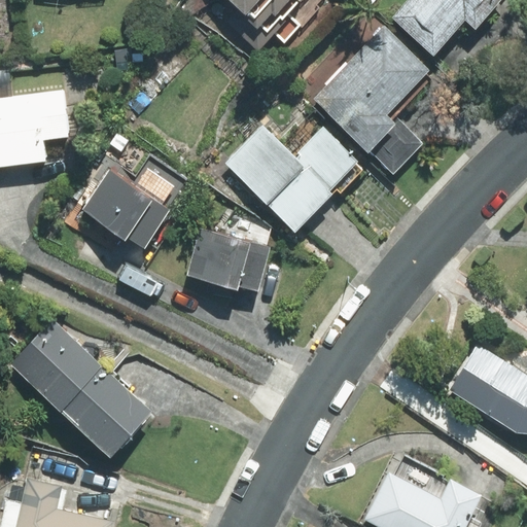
[(230,0),(256,25),(246,36),(258,48),(276,31),(284,39),(300,23),(303,25),(319,7),(316,5),(320,0),(230,0)]
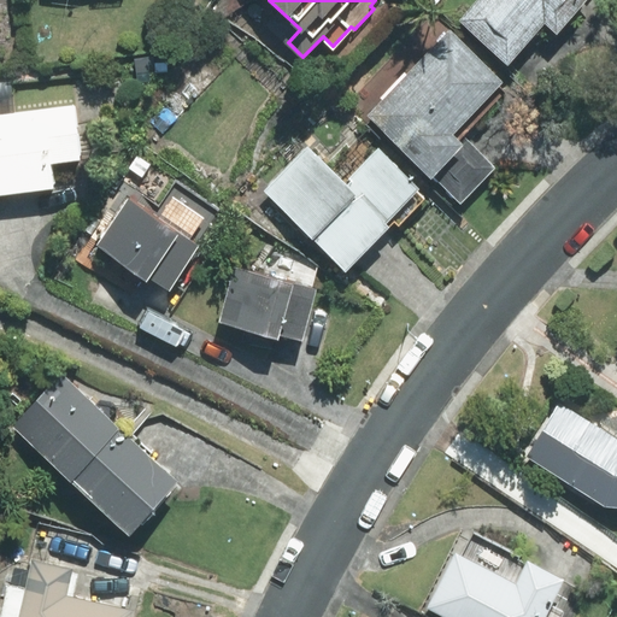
[(477,0),(459,21),(507,64),(545,23),(557,34),(586,0),(477,0)]
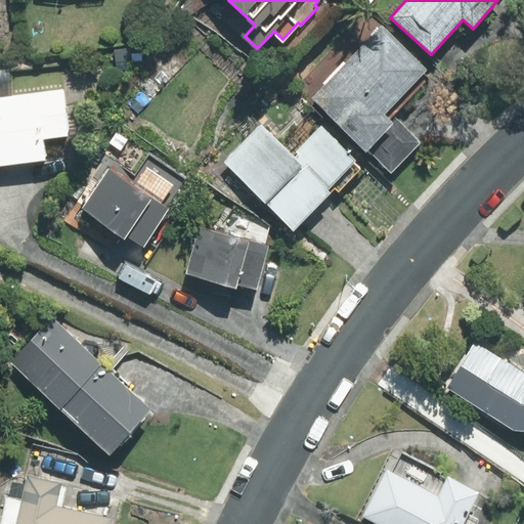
[(313,99),(367,150),(394,124),(390,119),(394,115),(428,79),(423,73),(426,70),(382,28),(313,99)]
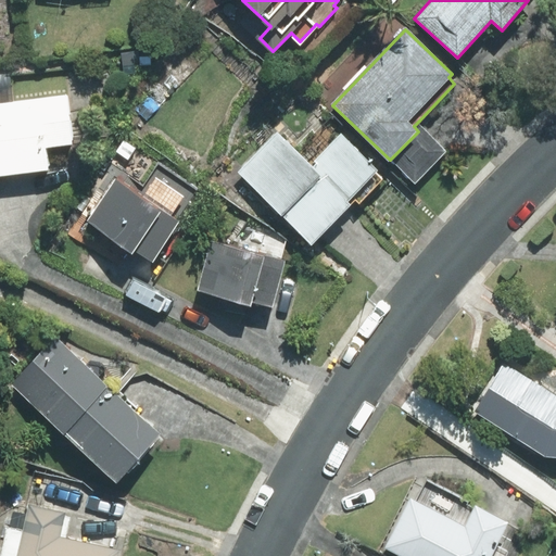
[(0,175),(48,169),(46,148),(73,144),(67,96),(0,103),(0,175)]
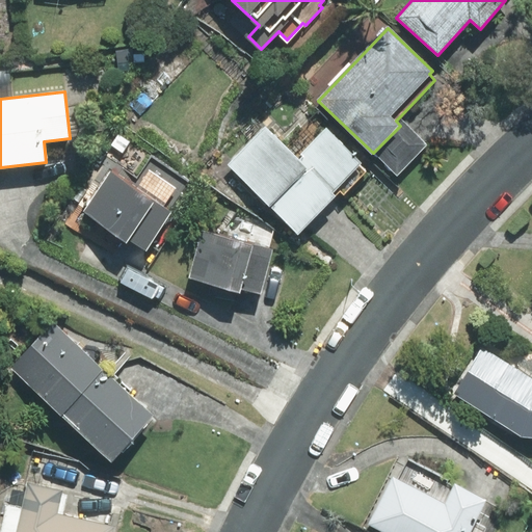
[(400,126),(373,153),(397,177),(429,144),(400,116),(396,121),(400,126)]
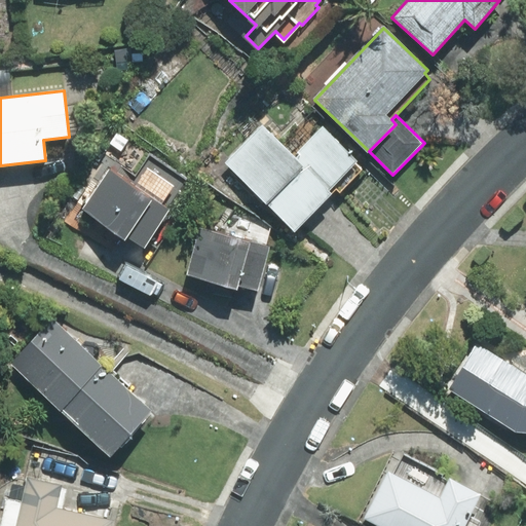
[(262,125),(225,163),(294,230),(336,187),(340,191),(361,170),(355,163),(359,161),(323,126),(293,156),(262,125)]
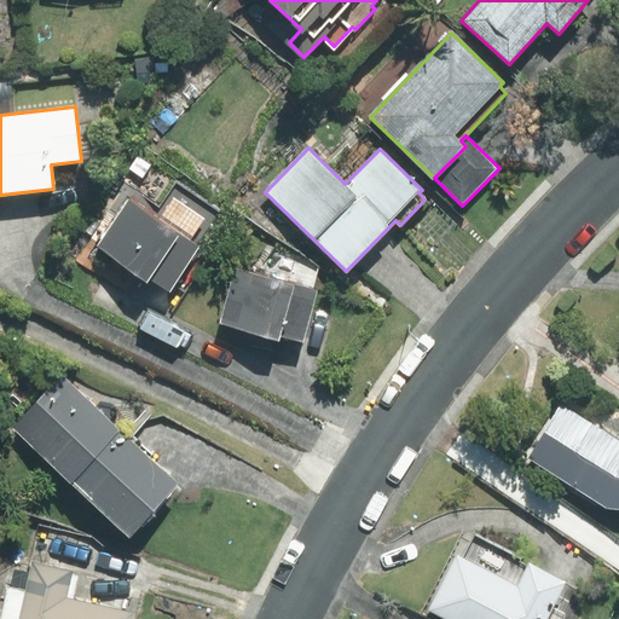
[(136,192),(99,247),(149,279),(151,276),(172,289),(200,247),(197,244),(220,212),(177,183),(160,208),(136,192)]
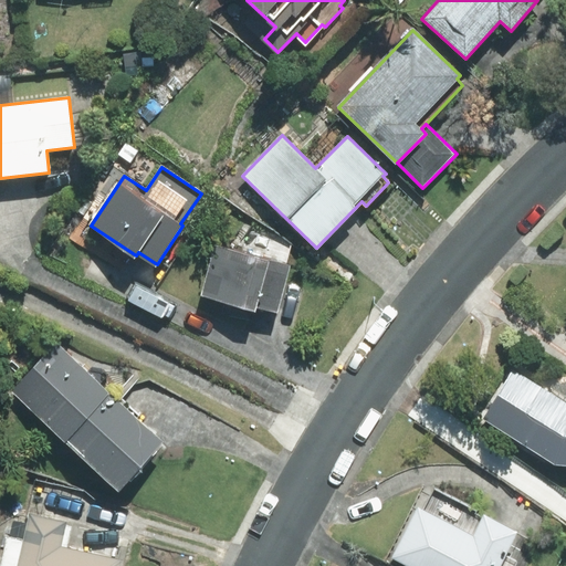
[(215,244),(200,296),(255,312),(257,306),(278,312),(291,265),(215,244)]
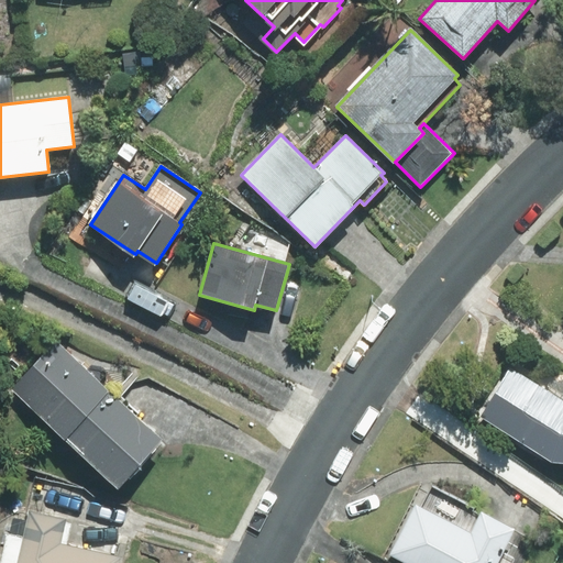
[(12,388),(65,440),(110,393),(57,342),(12,388)]
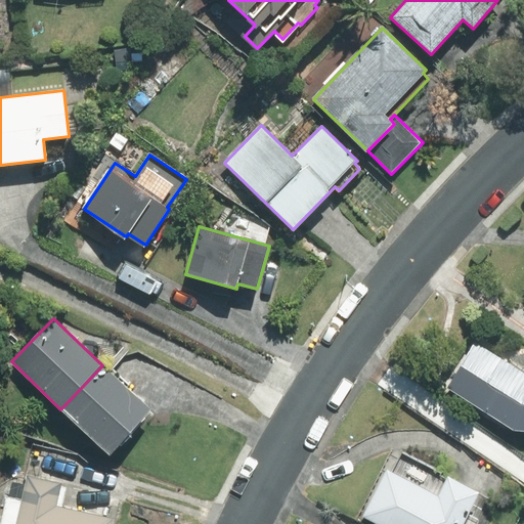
[(523,430),(523,373),(474,342),(445,388),(514,430),(523,430)]
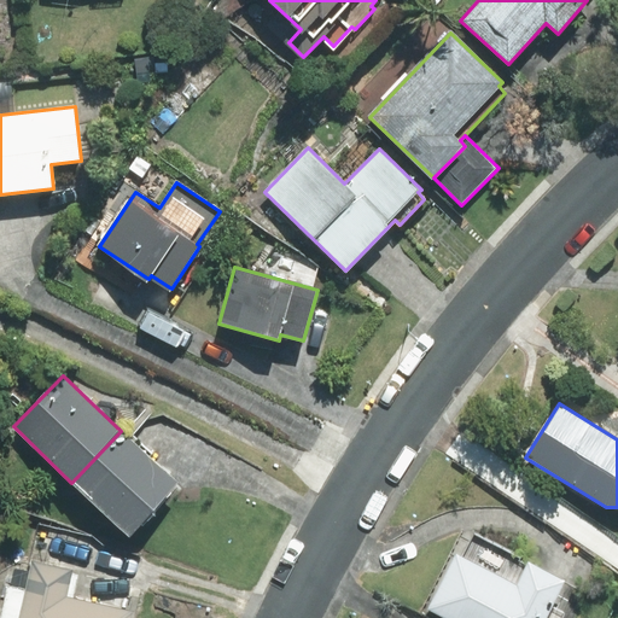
[(178,483),(121,431),(71,483),(129,536),(178,483)]
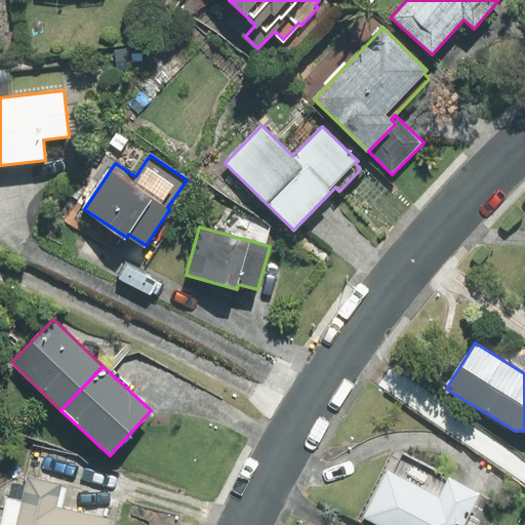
[(470,514),(481,493),(403,452),(392,474),(388,472),(363,518),(377,524),(478,524),(481,520),(470,514)]
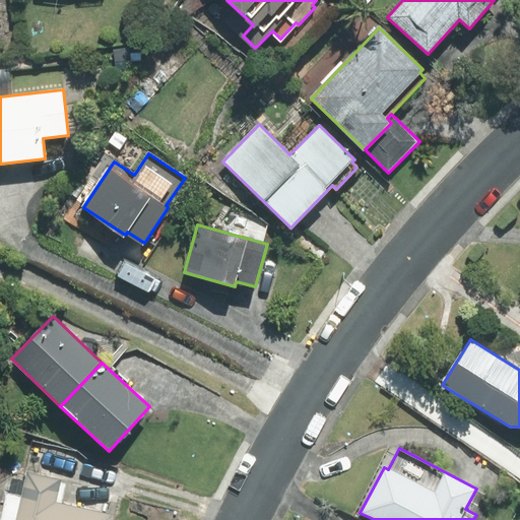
[(112,519),(113,514),(57,502),(62,479),(26,471),(25,475),(17,473),(11,475),(0,482),(0,519),(112,519)]
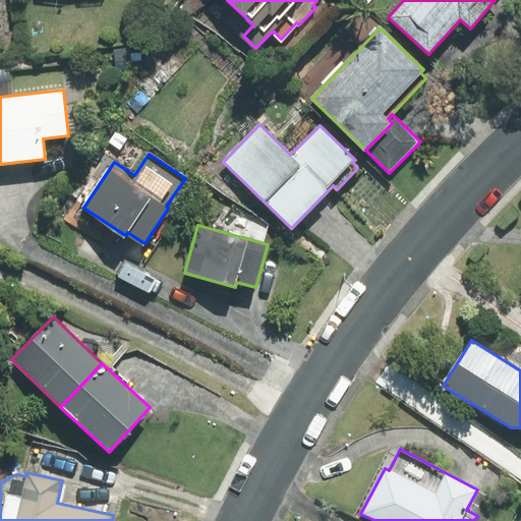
All buildings are outlined.
